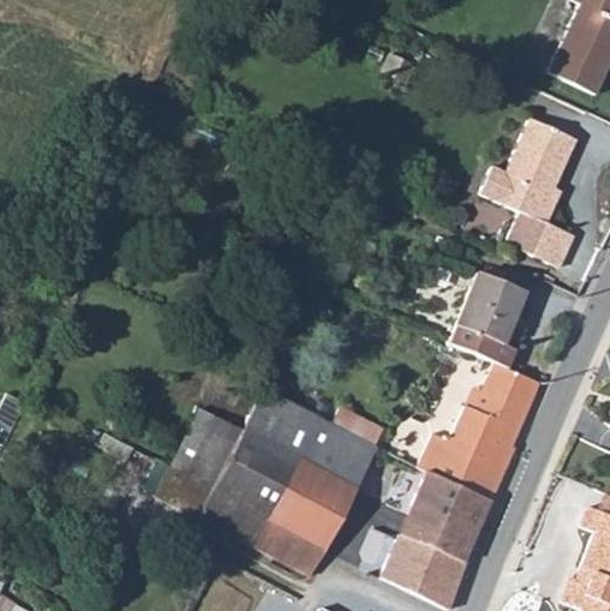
[(582,1),(549,70),(597,93),(609,66),(609,0),(579,0),(582,1)]
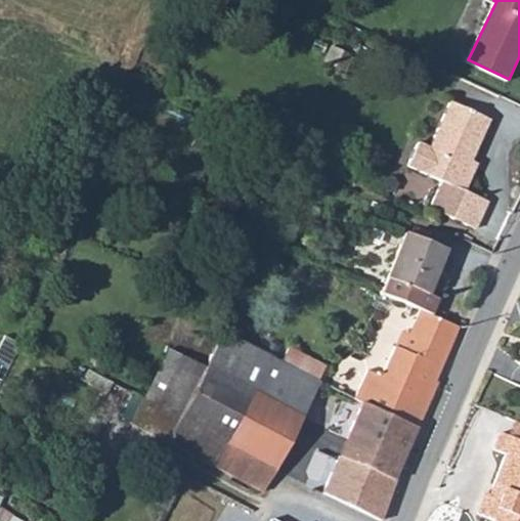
[(468,188),(476,170),(467,166),(472,156),(475,157),(492,118),(453,99),(433,146),(420,140),(410,162),(446,178),(433,205),(479,226),(491,200),(468,188)]
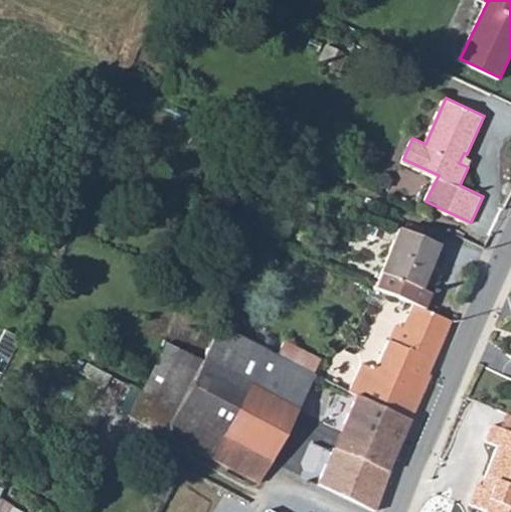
[(401,226),(376,287),(416,303),(428,307),(434,291),(421,286),(440,241),(401,226)]
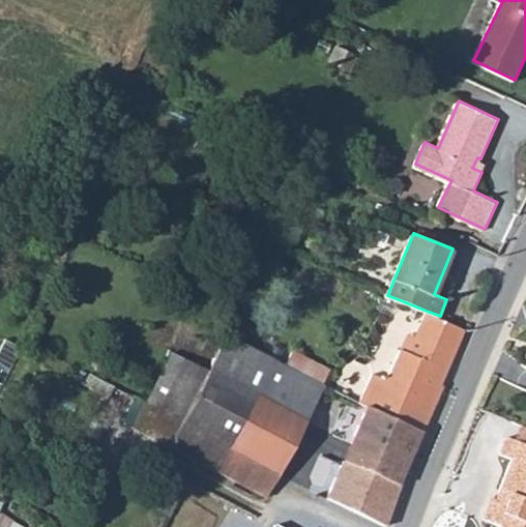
[(361,401),(370,405),(425,430),(445,384),(443,383),(467,328),(440,316),(429,312),(410,351),(403,348),(388,378),(375,372),(361,401)]
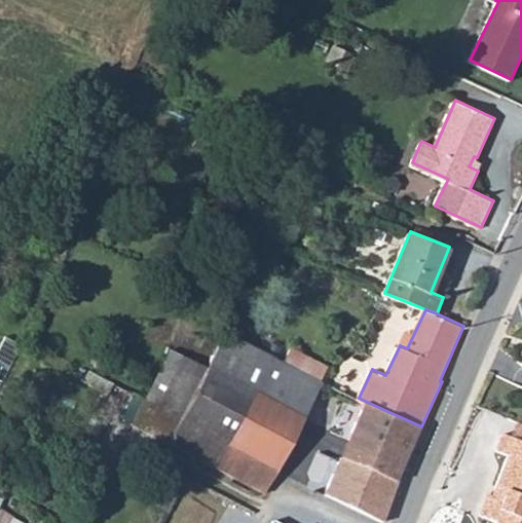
[(137,420),(135,423),(172,442),(267,491),(280,468),(277,467),(330,366),(293,346),(285,362),(227,332),(209,367),(174,348),(148,399),(137,420)]
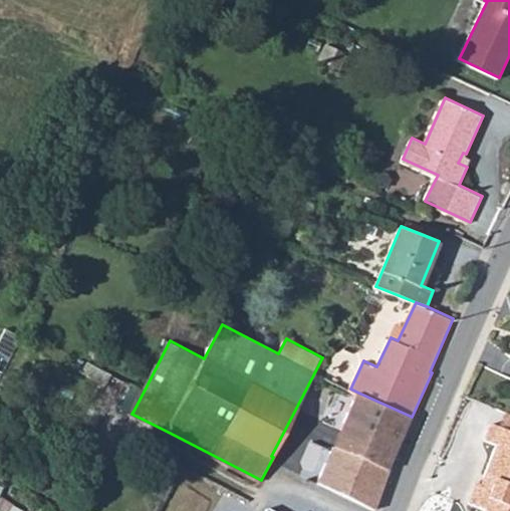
[(7,326),(0,339),(0,354),(11,360),(24,335),(7,326)]
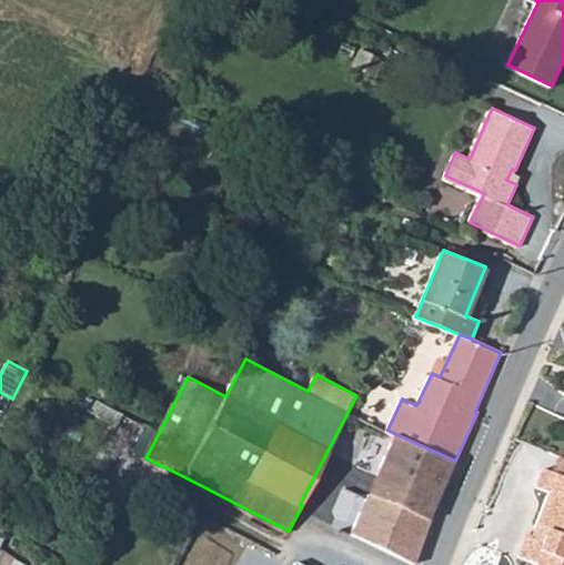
[(148,424),(136,447),(148,454),(160,431),(148,424)]
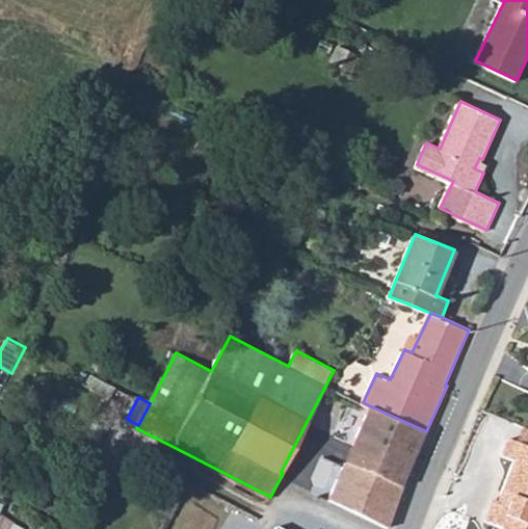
[(405,485),(403,484),(426,431),(371,406),(331,498),(390,526),(405,485)]
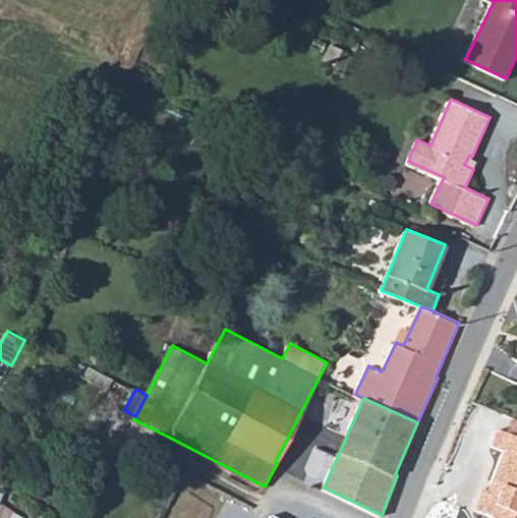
[(516,418),(513,417),(508,432),(516,435),(516,418)]
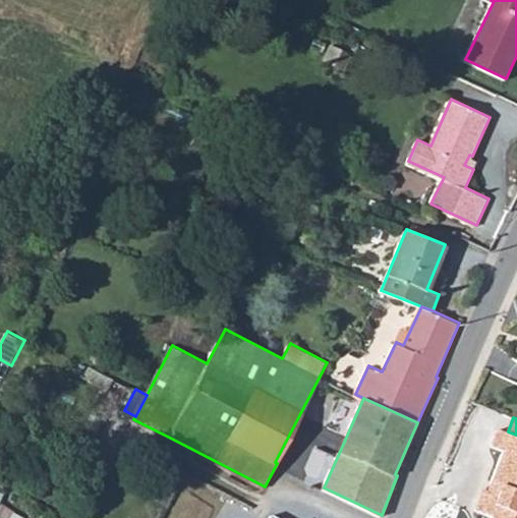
[(499,494),(487,490),(485,488),(477,509),(494,515),(493,517),(516,517),(516,435),(508,432),(500,427),(493,445),(505,450),(493,480),(503,484),(499,494)]
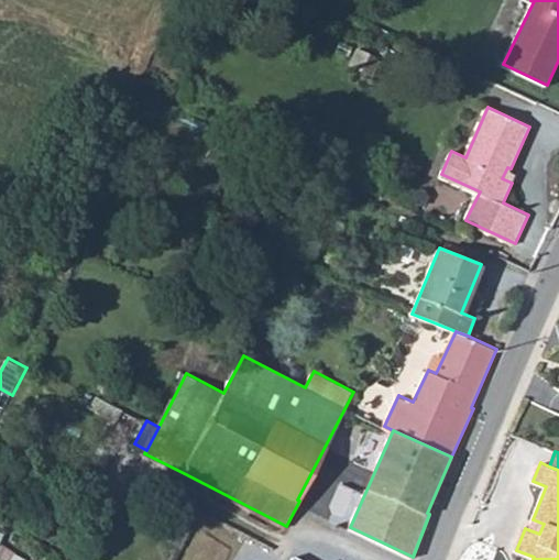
[(346,515),(351,498),(319,489),(315,505),(346,515)]
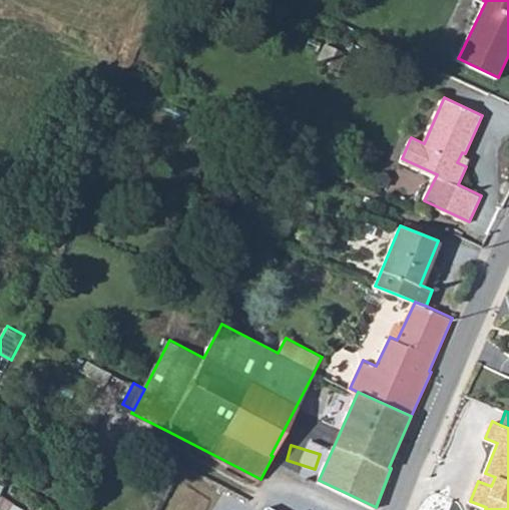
[(9,475),(0,488),(0,498),(18,509),(36,509),(44,497),(9,475)]
